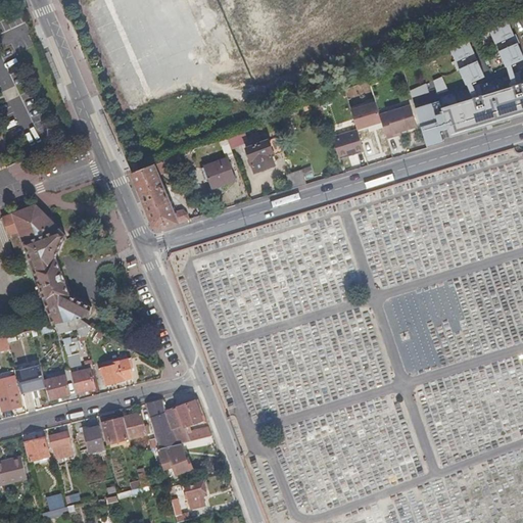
[(508,65),(522,58),(522,50),(520,43),(522,42),(518,33),(516,34),(510,18),(490,26),(508,65)]
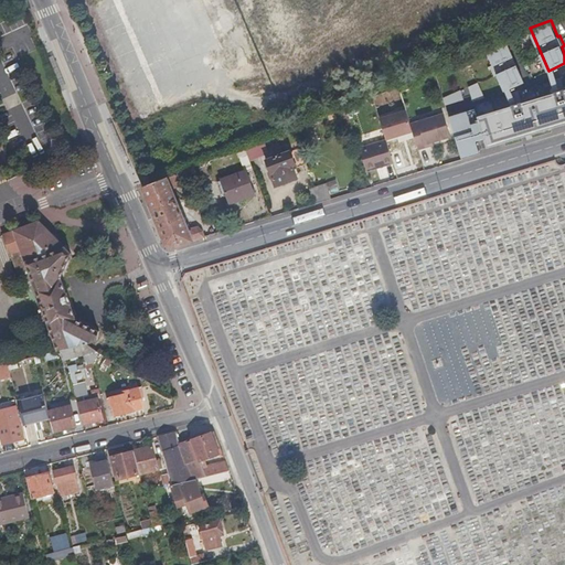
[(505,91),(525,82),(508,39),(488,46),(494,64),(492,64),(497,75),(499,74),(505,91)]
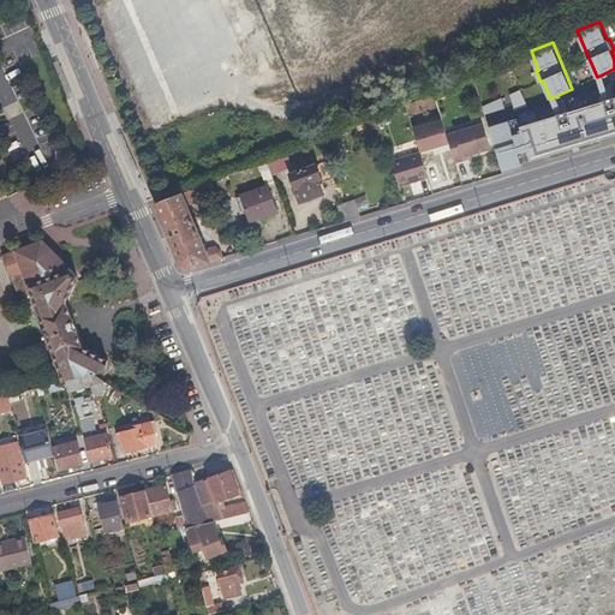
[(527,150),(531,160),(542,157),(565,150),(573,148),(574,151),(579,150),(578,145),(614,133),(614,96),(614,97),(611,84),(601,88),(604,100),(568,111),(565,99),(554,102),(557,114),(520,126),(527,150)]
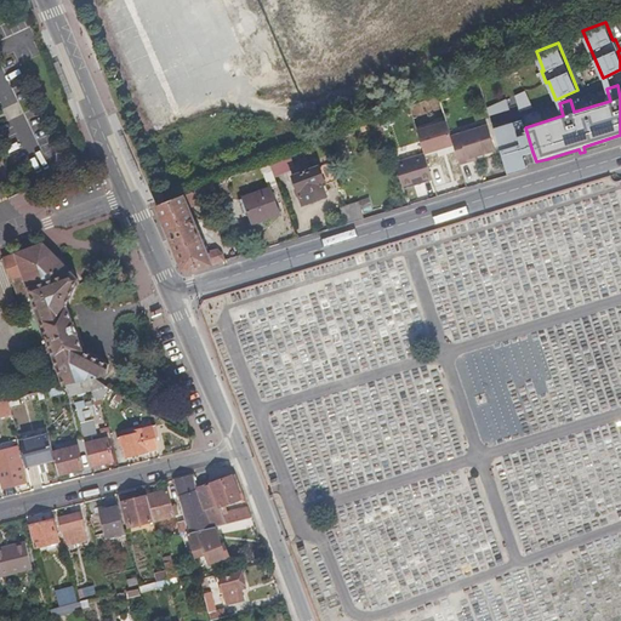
[(522,112),(533,107),(527,91),(517,95),(522,112)]
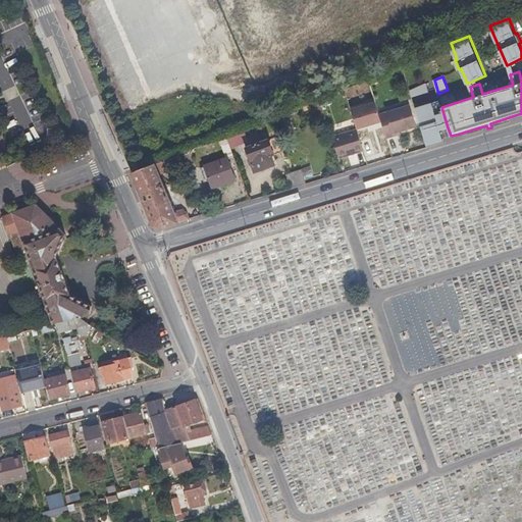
[(413,98),(429,93),(426,84),(410,89),(413,98)]
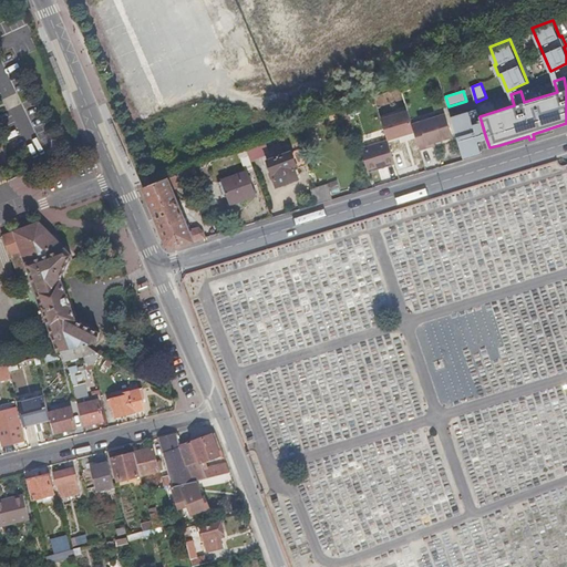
[(476,135),(478,142),(486,138),(480,116),(477,110),(470,112),(474,125),(475,125),(477,135),(476,135)]
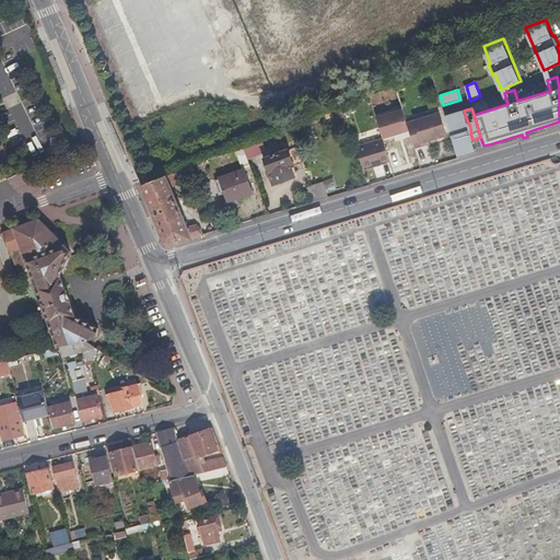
[(403,109),(376,117),(383,138),(409,130),(407,121),(403,109)]
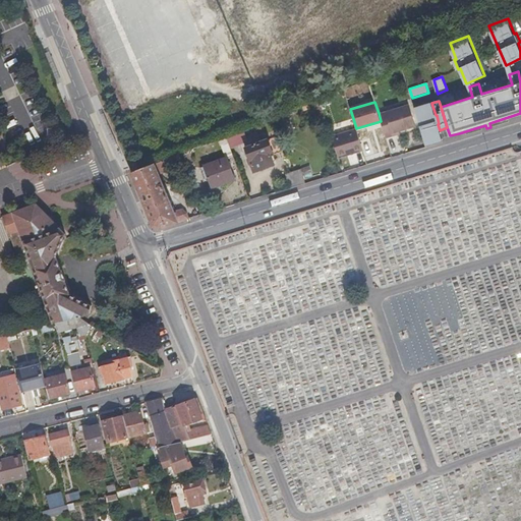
[(441,141),(443,140),(440,130),(438,124),(439,124),(437,115),(436,115),(431,103),(415,108),(426,146),(441,141)]
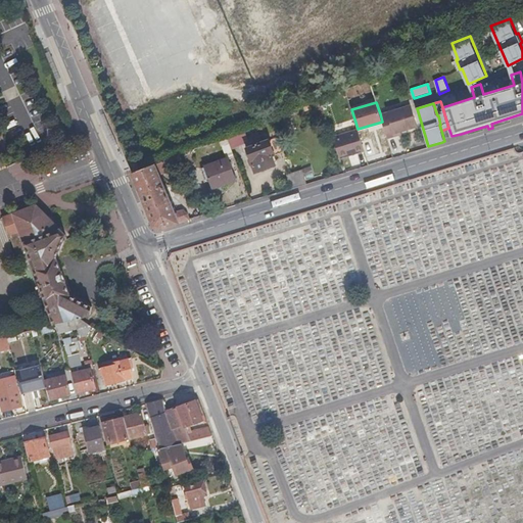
[(411,104),(380,113),(382,122),(387,139),(395,136),(394,134),(400,132),(418,127),(411,104)]
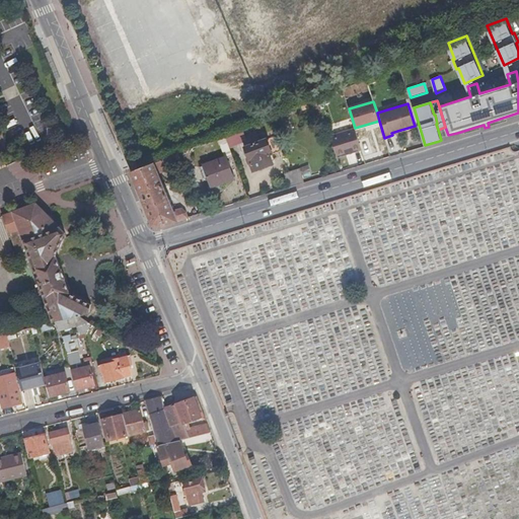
[(230,147),(246,139),(242,128),(225,135),(228,141),(230,147)]
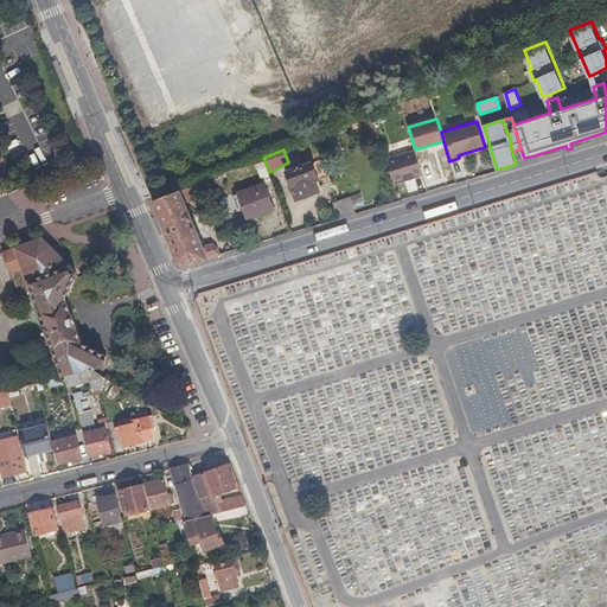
[(415,149),(385,159),(394,184),(422,174),(415,149)]
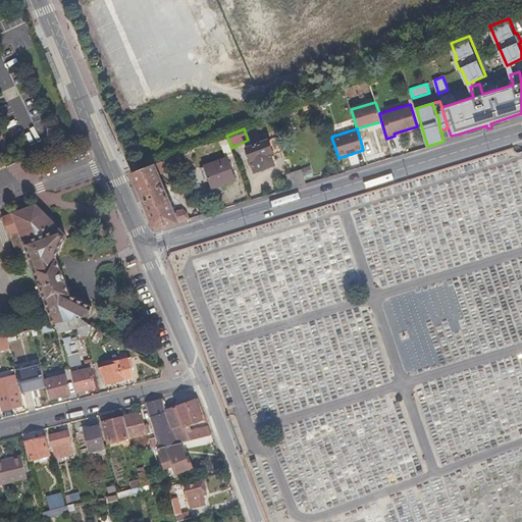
[(259,135),(248,140),(250,146),(247,148),(256,170),(274,163),(270,152),(272,151),(268,140),(261,142),(259,135)]
